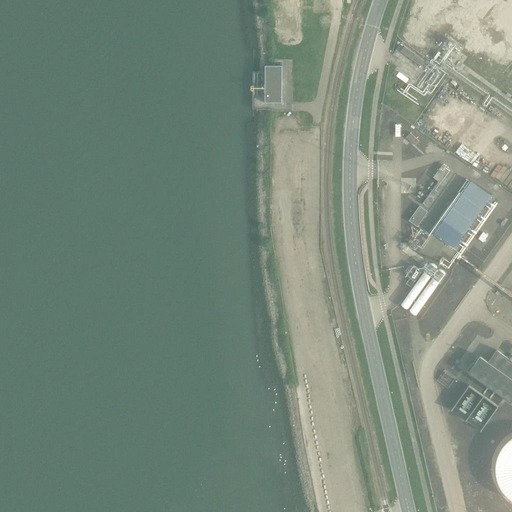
[(404,47),(400,51),(421,66),(424,61),(404,47)]
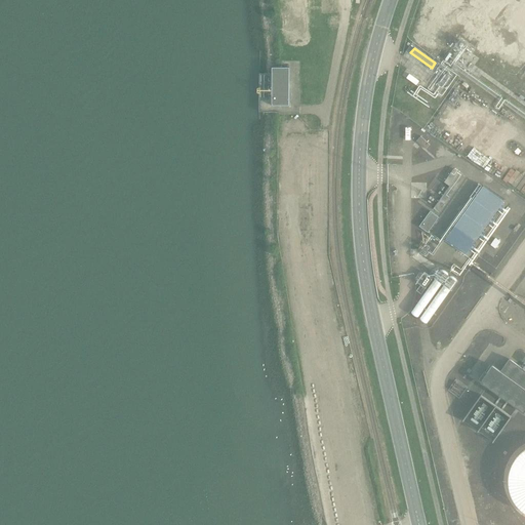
[(289,68),(282,68),(277,68),(272,68),(272,73),(272,106),(289,106),(289,68)]
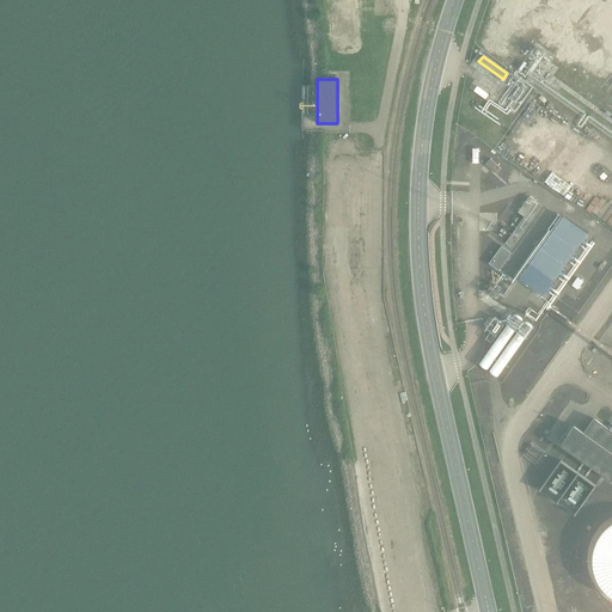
[(530,197),(518,213),(524,218),(506,243),(512,248),(542,206),(530,197)]
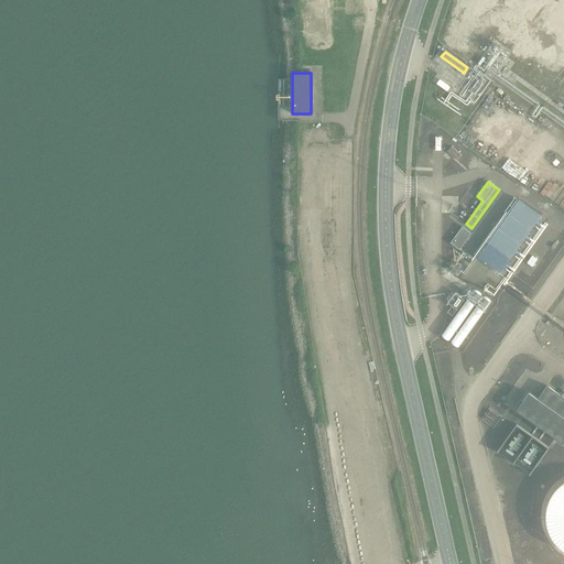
[(519,201),(478,258),(501,273),(542,216),(519,201)]
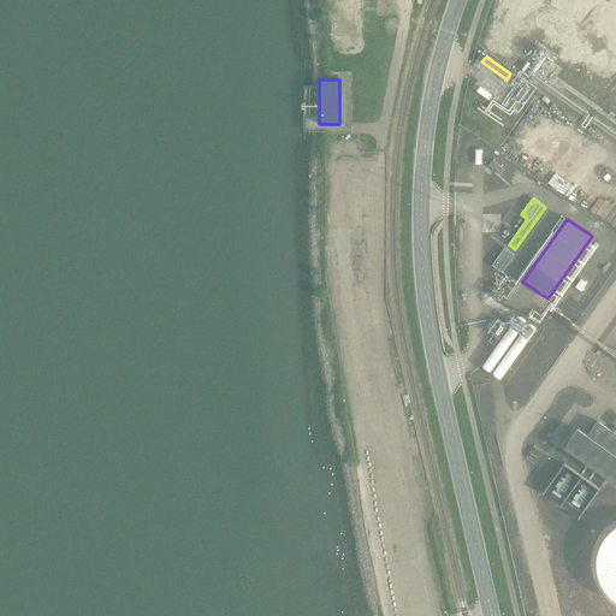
[(473,246),(474,232),(463,232),(463,244),(473,246)]
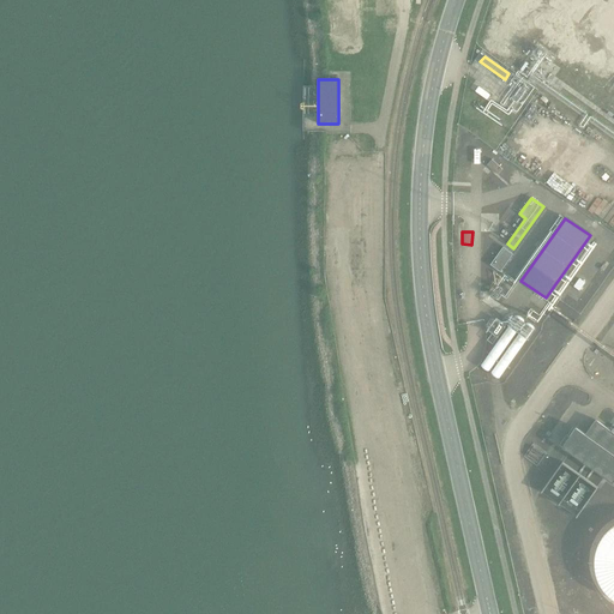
[(504,247),(491,265),(500,272),(513,254),(504,247)]
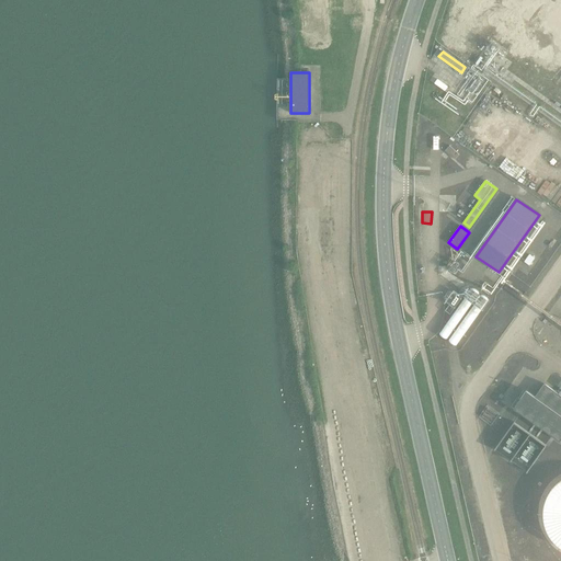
[(441,334),(457,345),(488,298),(476,290),(472,295),(468,293),(441,334)]
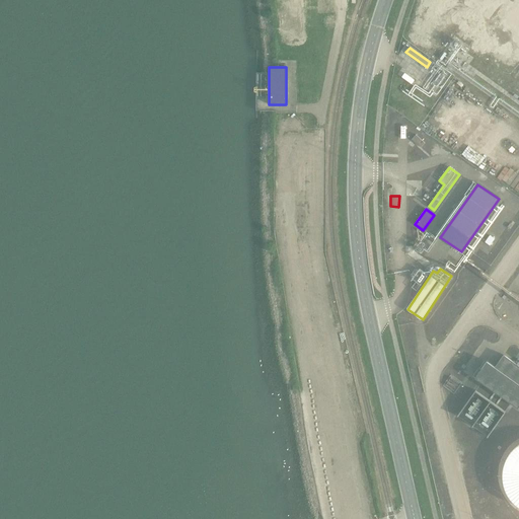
[(488,362),(475,379),(518,410),(518,408),(518,365),(504,355),(495,367),(488,362)]
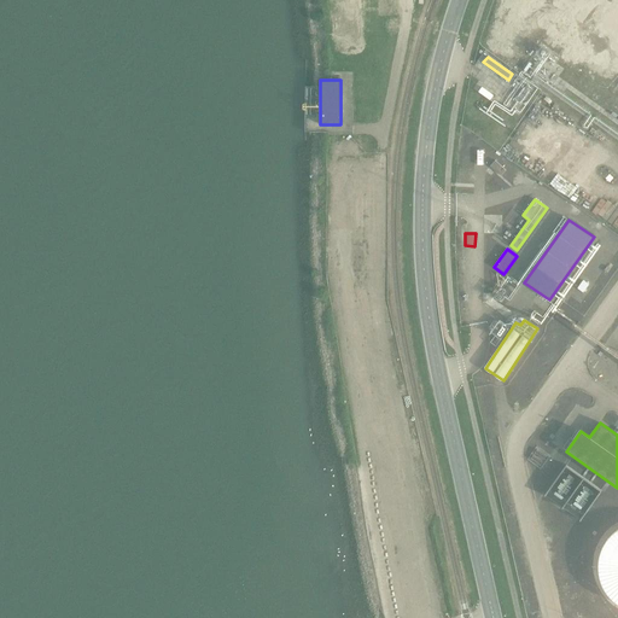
[(582,518),(601,490),(566,466),(547,495),(582,518)]
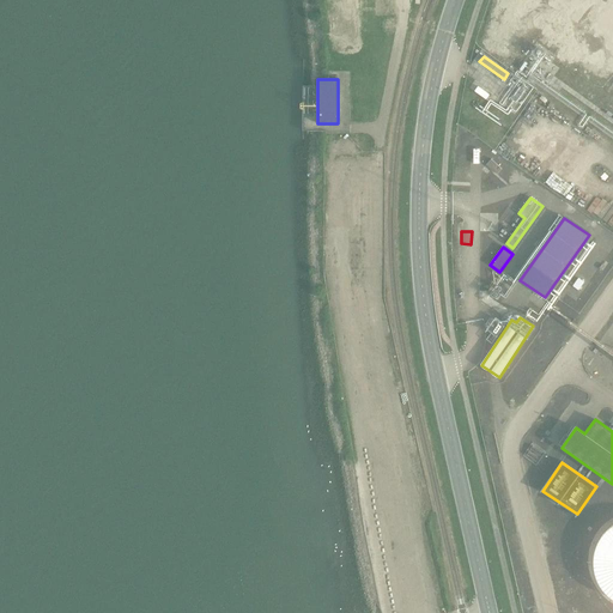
[(608,595),(612,598),(612,522),(602,533),(595,548),(593,565),(599,582),(608,595)]
